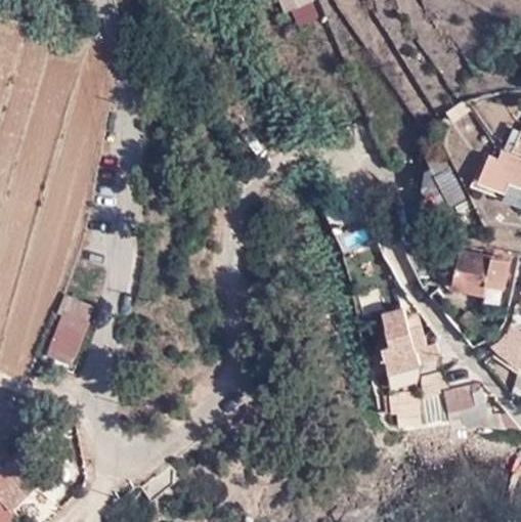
[(462,100),(446,112),(452,121),(468,111),(462,100)]
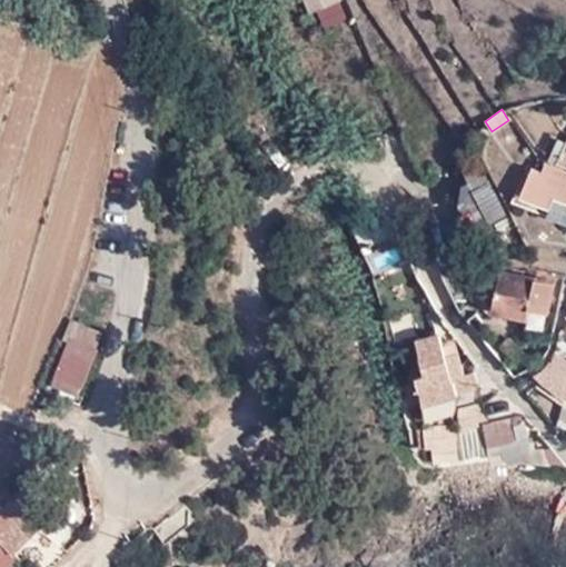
[(565,172),(543,162),(539,171),(530,168),(519,195),(547,207),(552,197),(565,202),(565,172)]
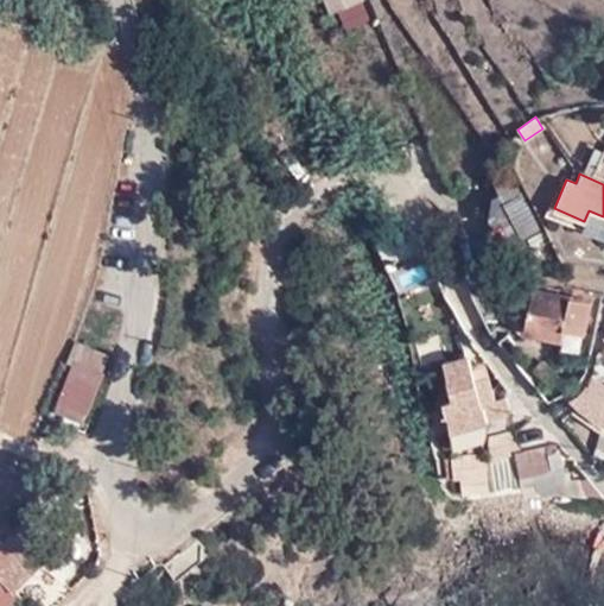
[(590,303),(531,291),(525,332),(559,338),(557,353),(578,358),(590,303)]
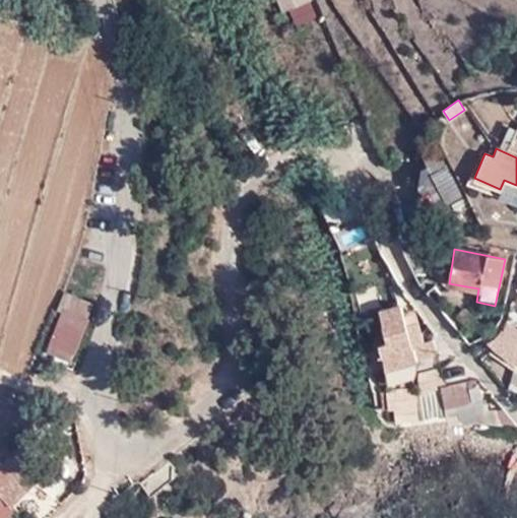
[(61,310),(83,318),(89,303),(63,293),(58,309),(61,310)]
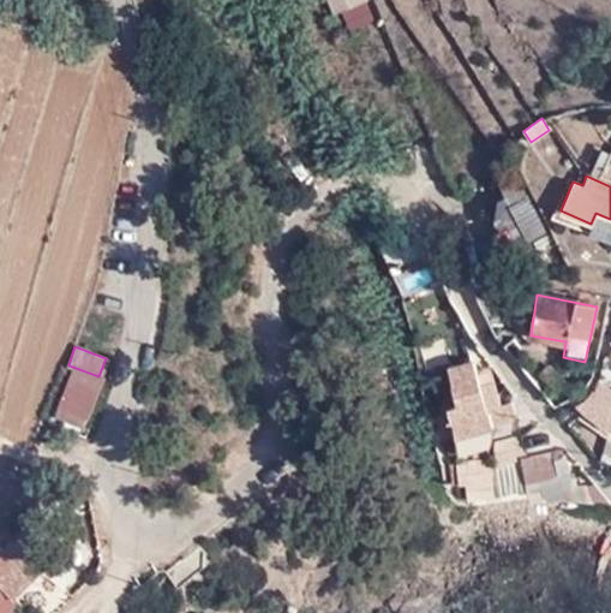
[(460,420),(454,421),(459,446),(485,441),(484,429),(513,421),(508,404),(501,406),(493,409),(487,387),(481,368),(477,369),(473,362),(471,361),(445,368),(451,385),(450,386),(455,405),(460,420)]
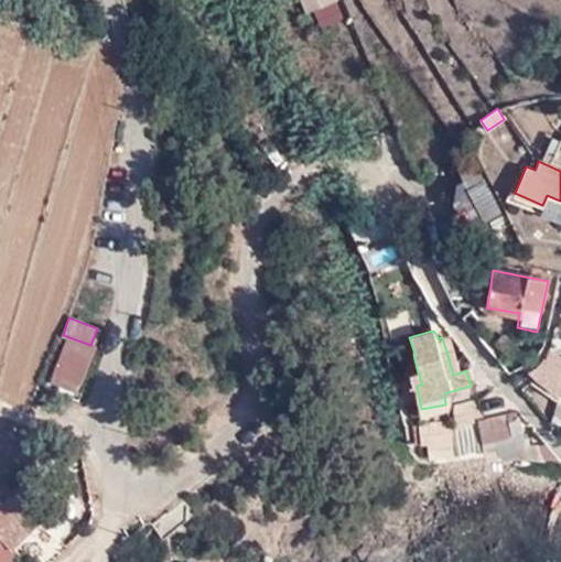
[(92,346),(90,345),(66,336),(54,370),(79,379),(92,346)]
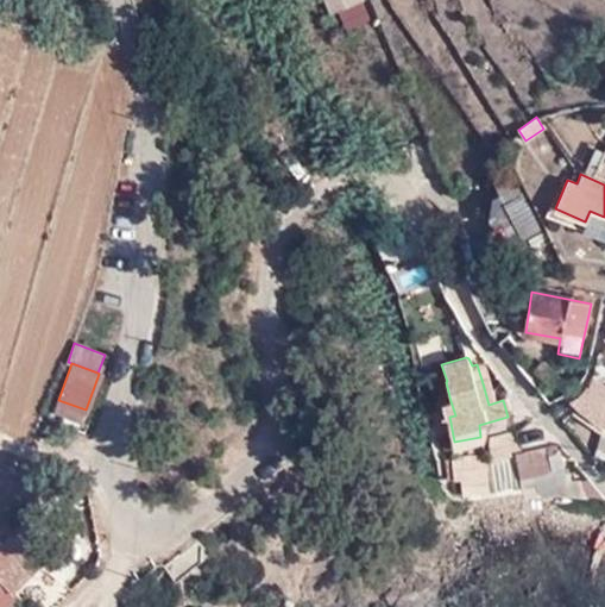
[(483,383),(489,405),(496,402),(490,381),(483,383)]
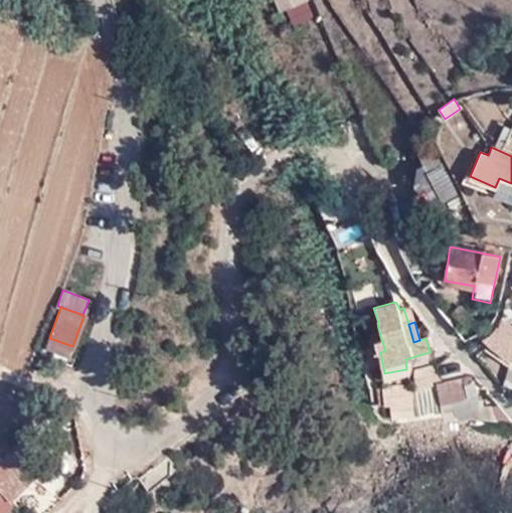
[(511,331),(497,326),(490,349),(506,360),(511,362),(511,331)]
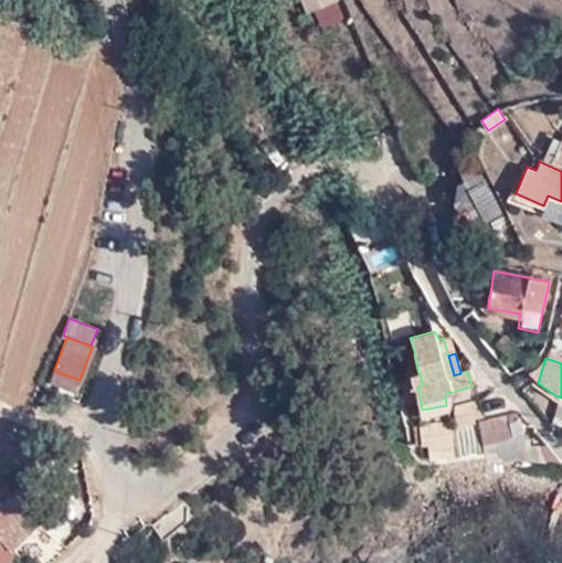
[(75,392),(80,380),(54,371),(50,382),(75,392)]
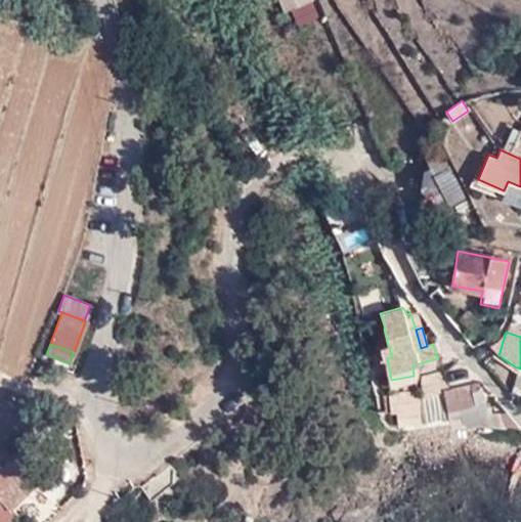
[(383,359),(387,358),(392,357),(388,345),(380,348),(383,359)]
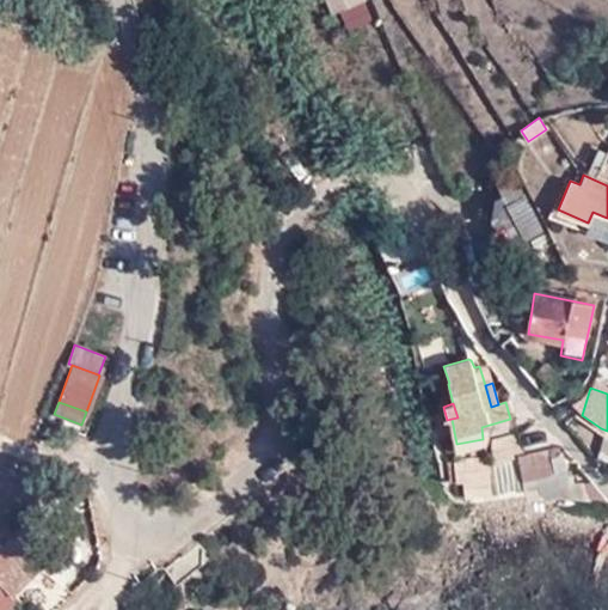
[(516,458),(522,487),(536,486),(534,474),(566,469),(554,449),(516,455),(516,458)]
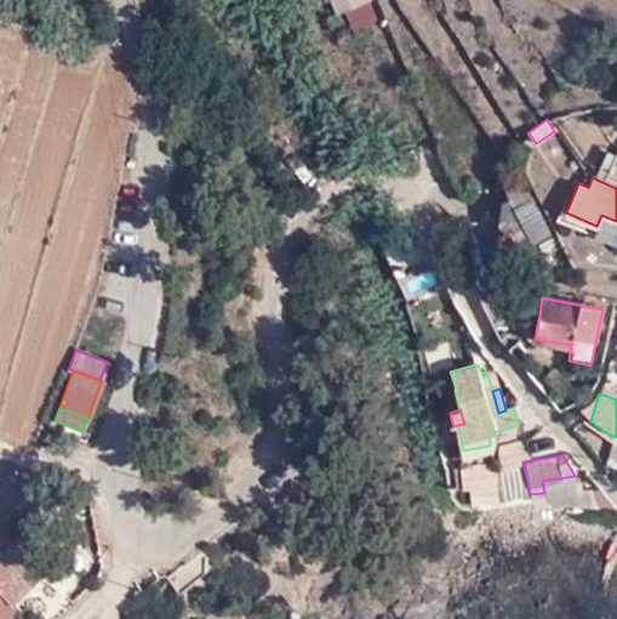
[(468,492),(470,506),(530,498),(530,494),(524,465),(486,472),(485,464),(460,469),(463,493),(468,492)]
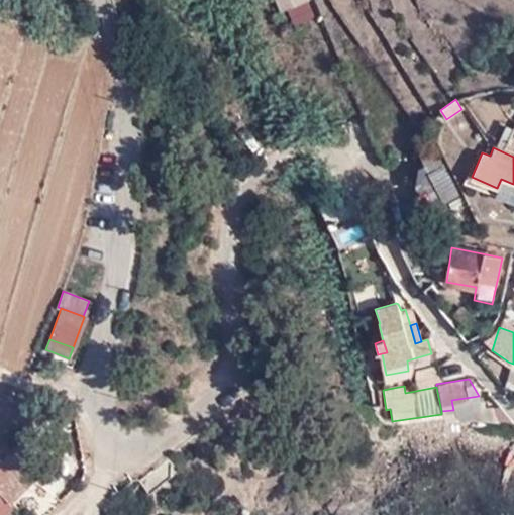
[(496,423),(509,423),(493,405),(485,408),(496,423)]
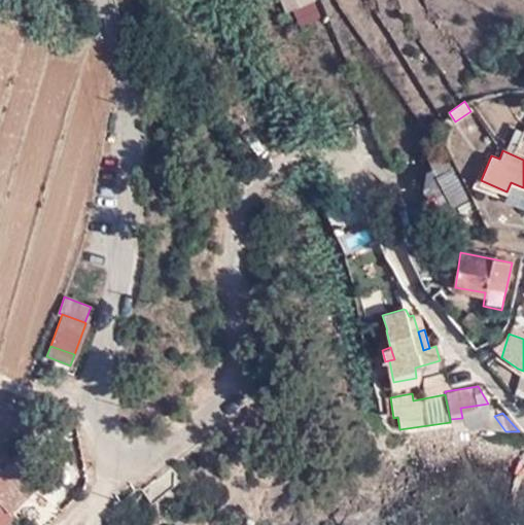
[(30,447),(13,463),(37,489),(55,471),(30,447)]
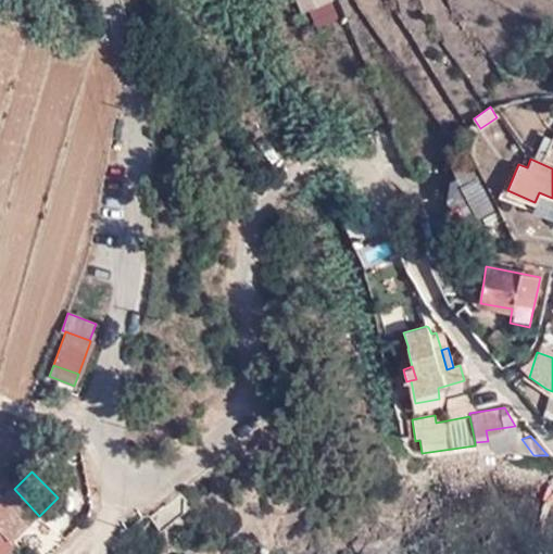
[(14,489),(4,499),(29,526),(39,516),(14,489)]
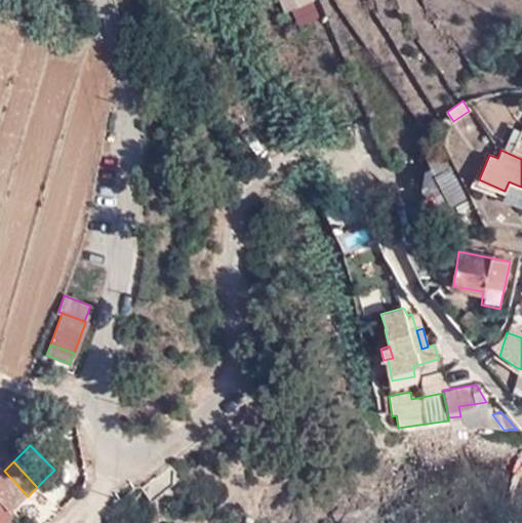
[(4,471),(0,467),(0,493),(23,518),(36,506),(28,496),(4,471)]
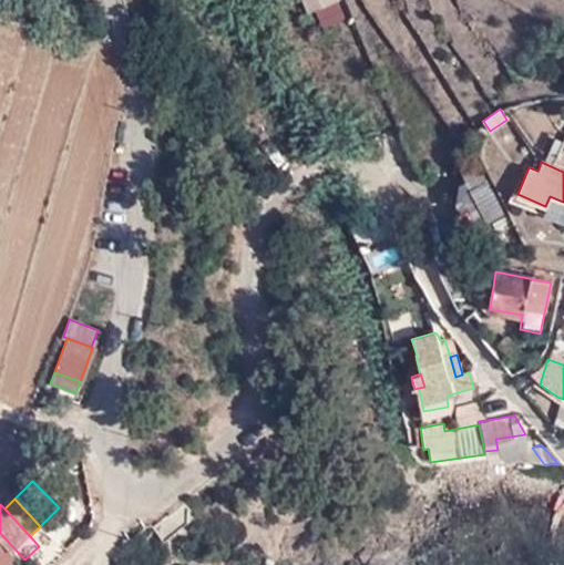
[(4,564),(12,557),(0,546),(0,564),(4,564)]
